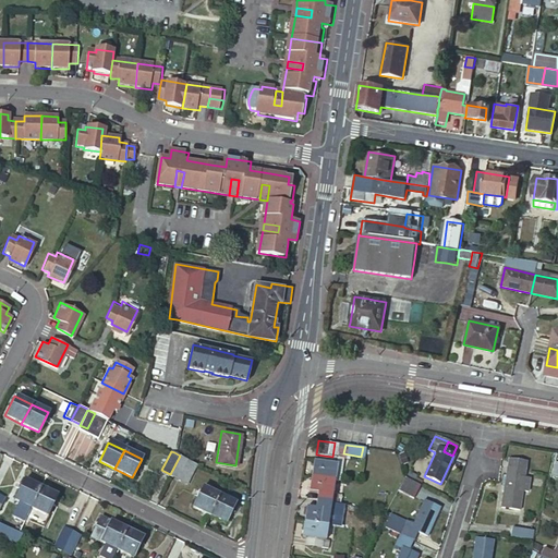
[(311,461),(307,476),(331,480),(334,464),(330,464),(332,457),(316,455),(315,462),(311,461)]
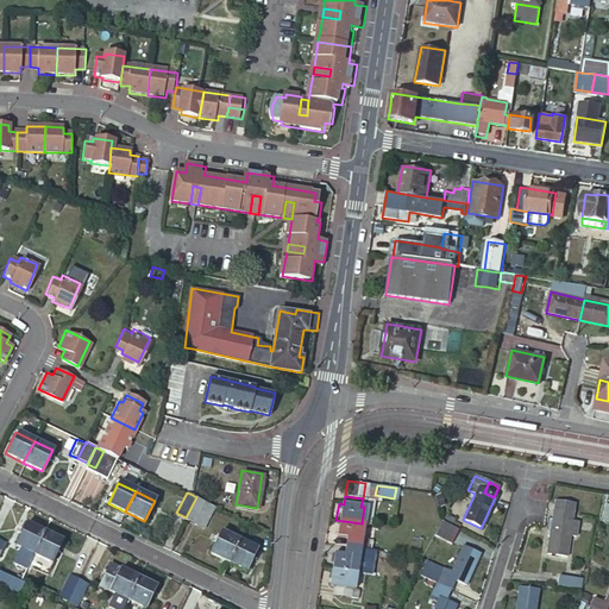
[(196,497),(186,518),(195,522),(206,502),(196,497)]
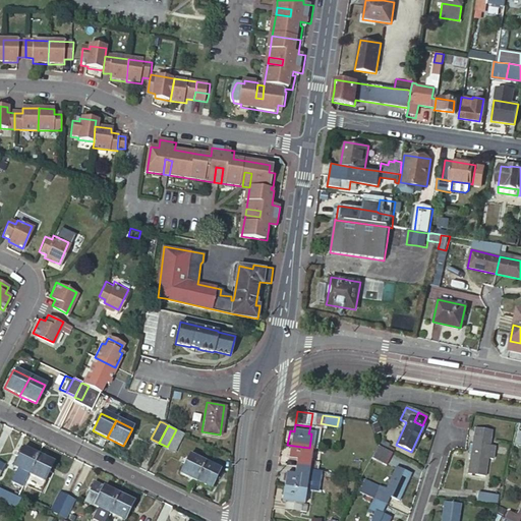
[(182,432),(176,429),(167,447),(173,451),(182,432)]
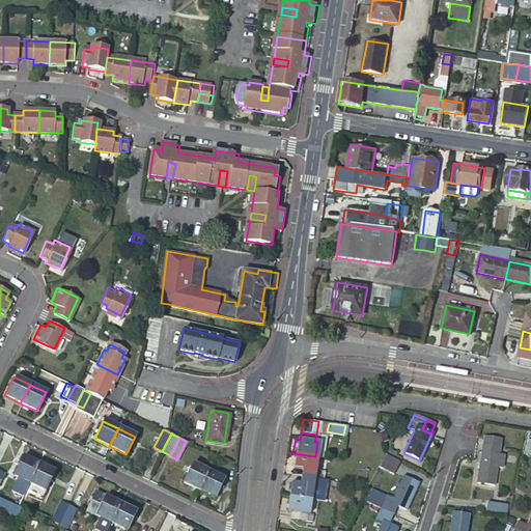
[(502,442),(487,440),(486,446),(501,448),(502,442)]
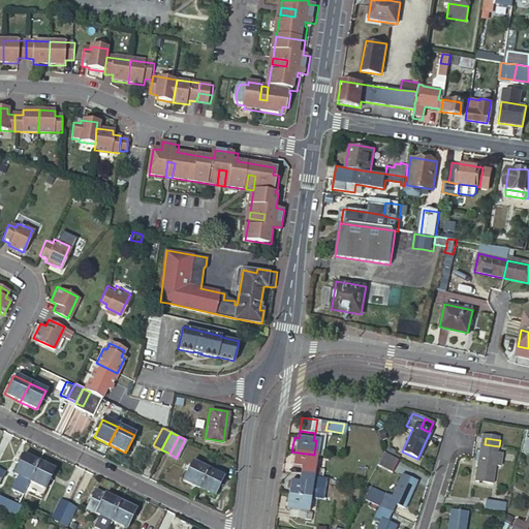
[(316,440),(314,455),(320,456),(323,441),(316,440)]
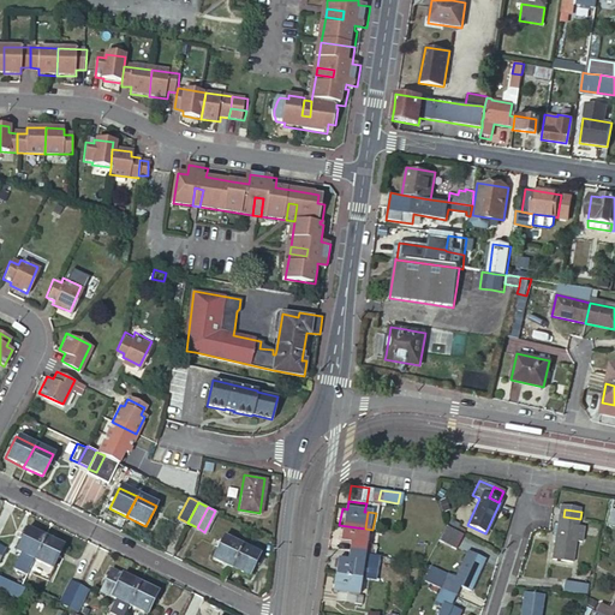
[(563,517),(562,525),(559,525),(554,560),(573,563),(580,519),(563,517)]
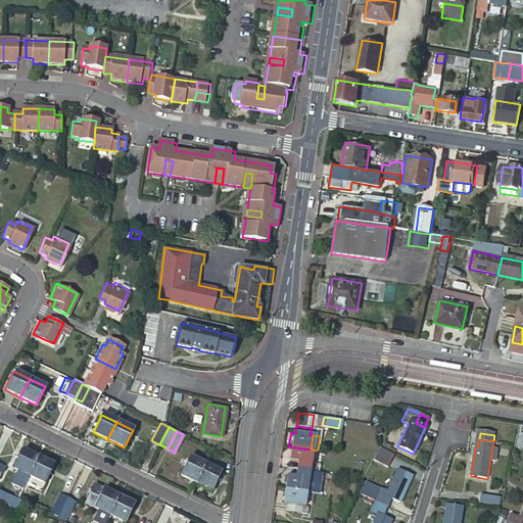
[(375,445),(371,458),(384,465),(390,454),(375,445)]
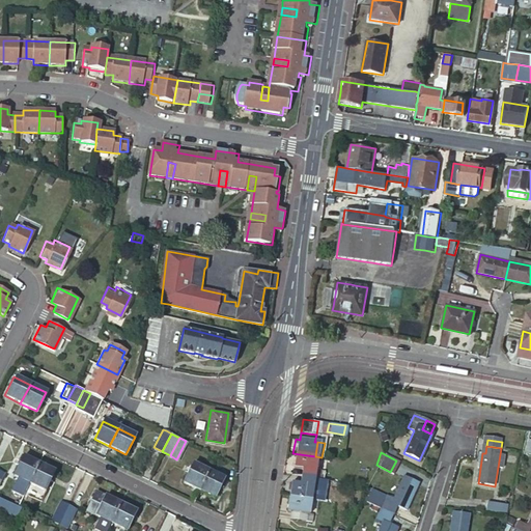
[(297,468),(295,476),(309,478),(310,470),(313,470),(315,456),(292,453),(290,467),(297,468)]
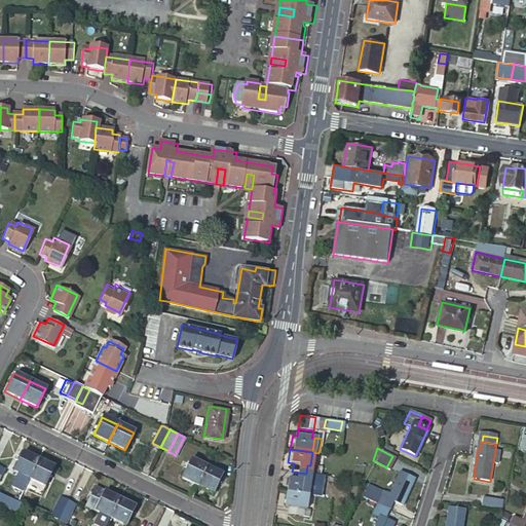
[(14,472),(30,480),(39,460),(24,452),(14,472)]
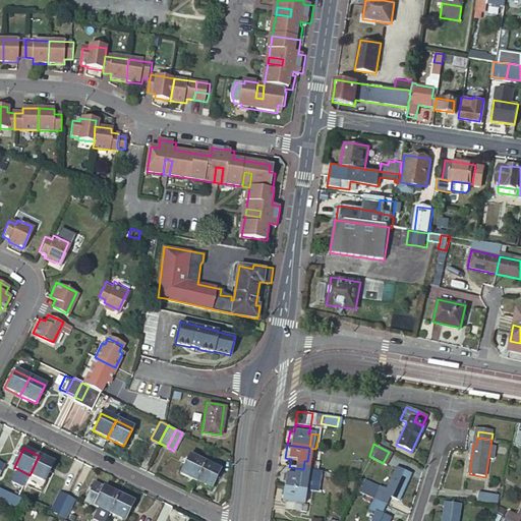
[(194,480),(204,463),(188,455),(180,472),(194,480)]
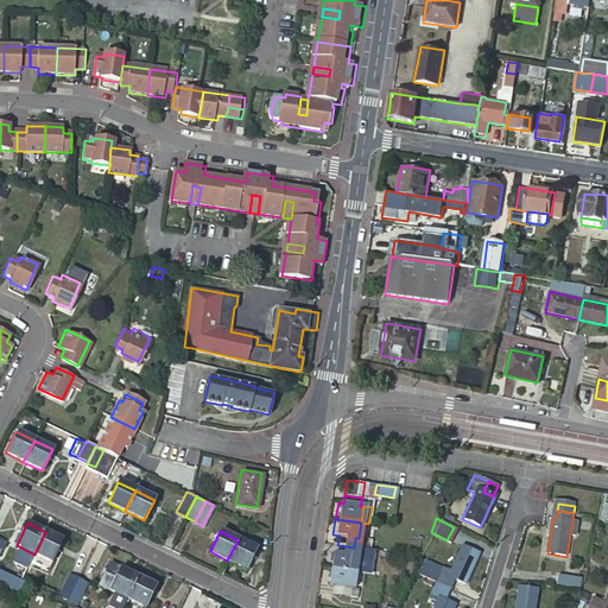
[(35,555),(54,563),(63,542),(45,532),(35,555)]
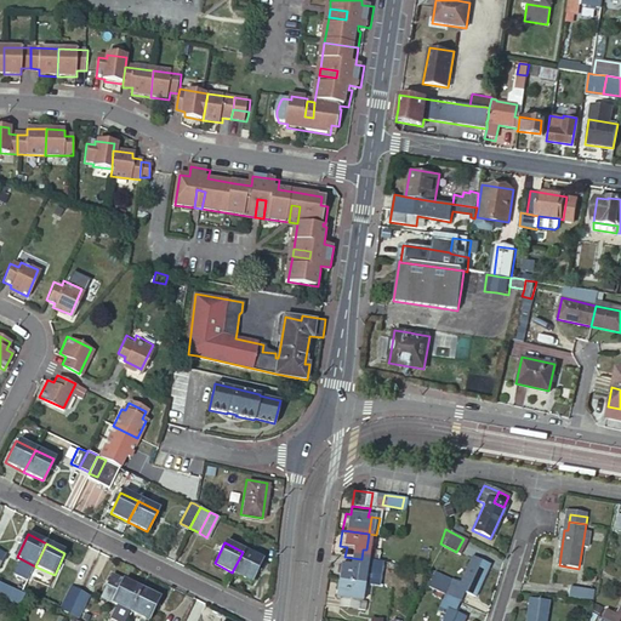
[(251,581),(261,562),(243,552),(232,573),(251,581)]
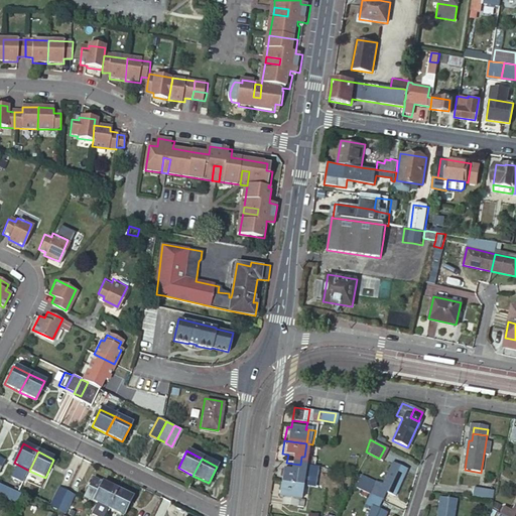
[(280,469),(278,482),(300,485),(302,472),(299,471),(300,465),(286,463),(285,469),(280,469)]
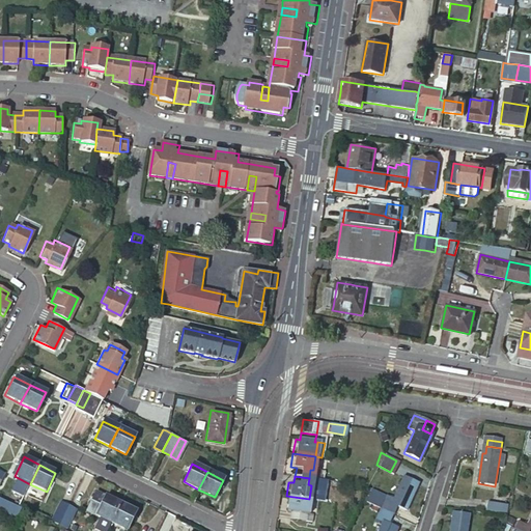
[(380,508),(392,514),(396,506),(404,510),(417,484),(402,478),(392,499),(386,496),(385,496),(371,490),(365,502),(380,508)]
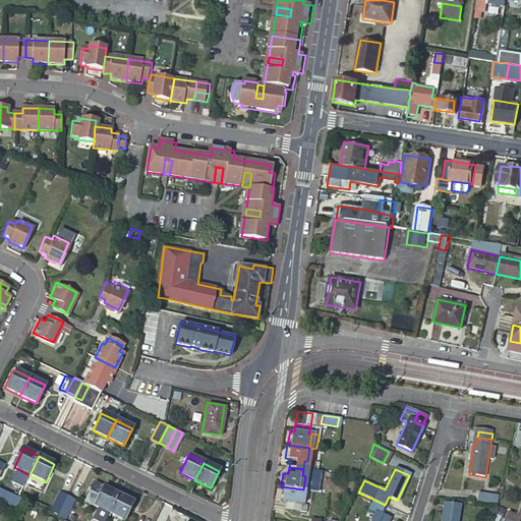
[(111,514),(120,496),(95,483),(85,502),(101,509),(111,514)]
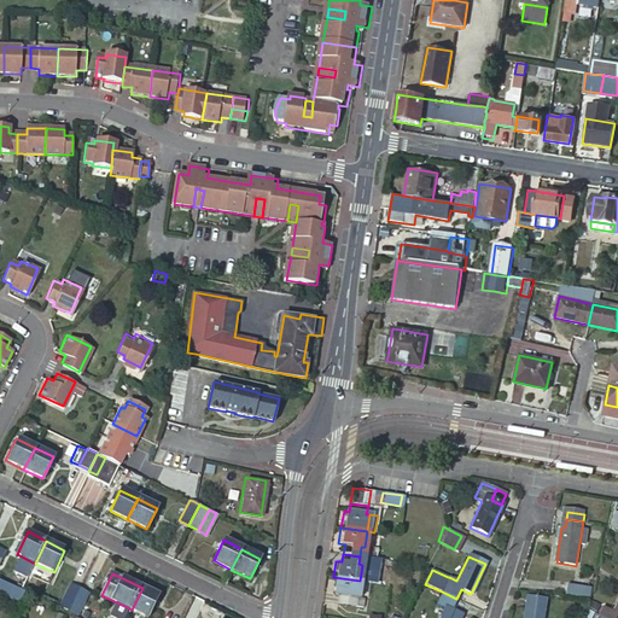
[(333,577),(331,594),(336,595),(334,604),(359,607),(360,598),(357,598),(360,581),(333,577)]
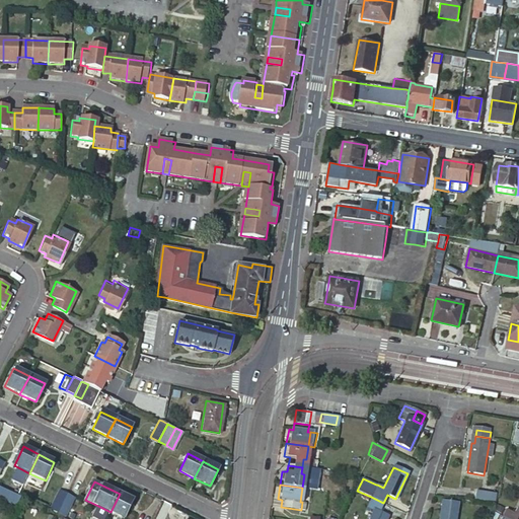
[(0,486),(0,497),(10,503),(14,493),(0,486)]
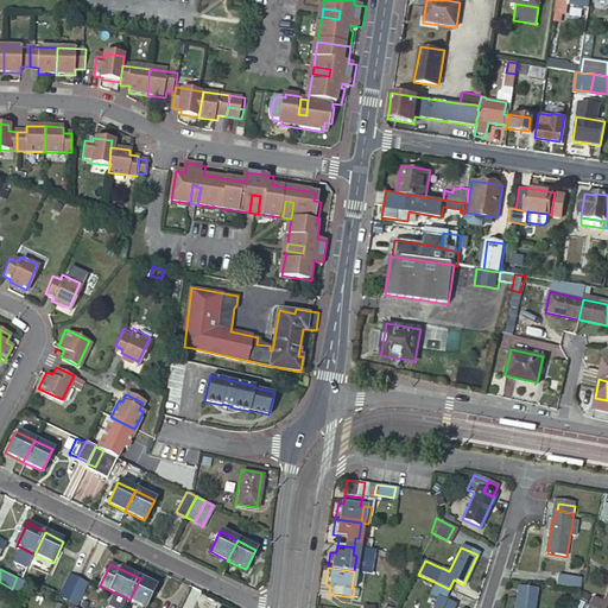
[(557,572),(555,586),(578,589),(581,576),(557,572)]
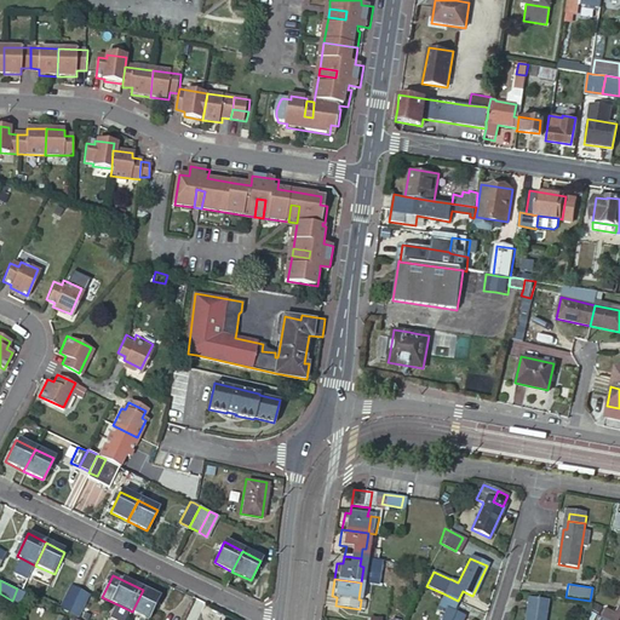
[(63,608),(72,613),(81,591),(73,587),(63,608)]
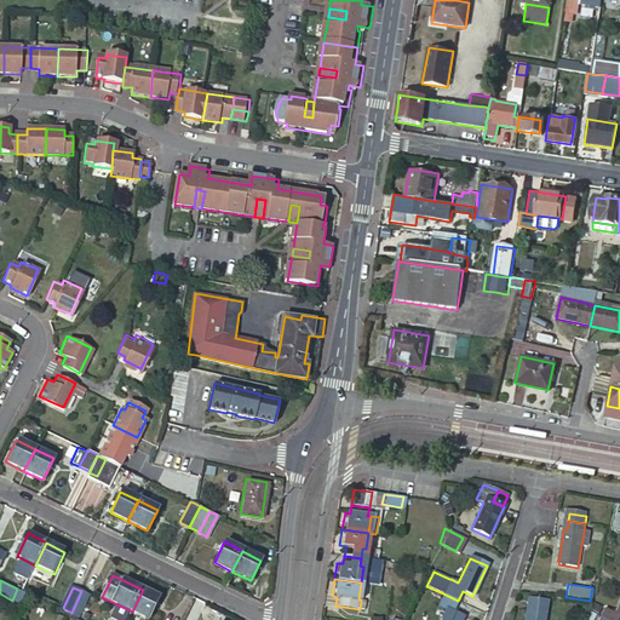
[(26,593),(23,592),(17,589),(12,601),(21,604),(26,593)]
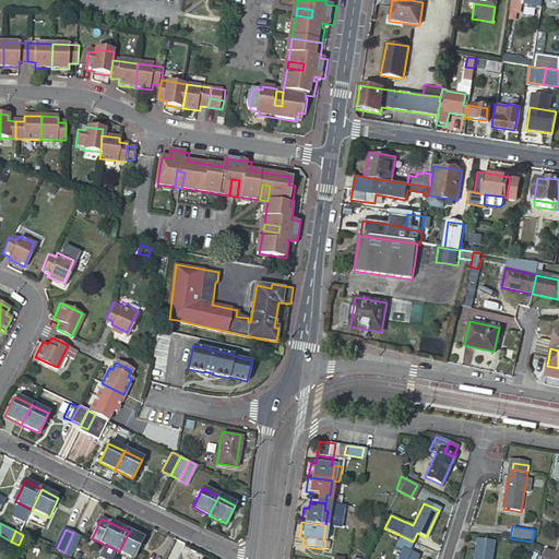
[(119,551),(133,558),(135,558),(145,540),(129,532),(119,551)]
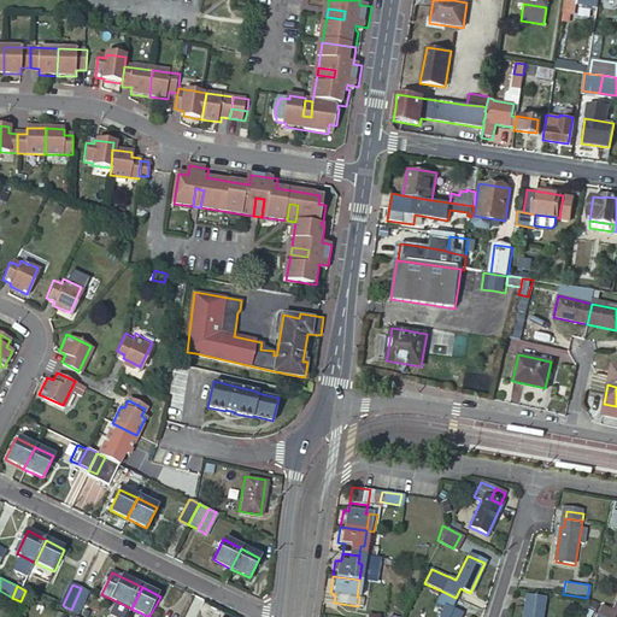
[(71,610),(81,613),(90,593),(81,588),(71,610)]
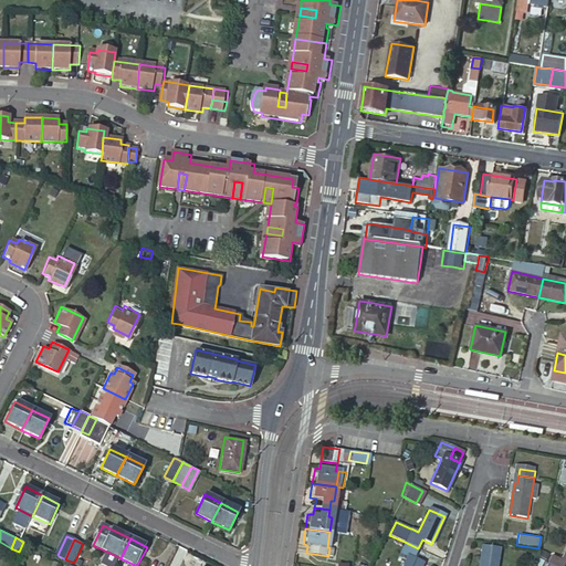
[(421,565),(423,564),(413,558),(418,548),(405,542),(398,556),(405,559),(401,565),(421,565)]
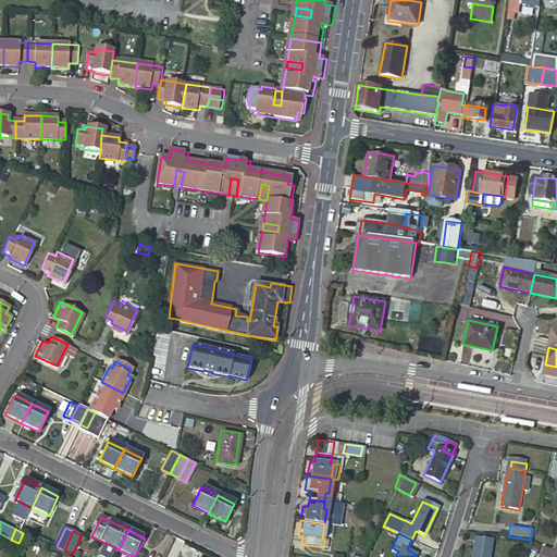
[(487,556),(491,541),(472,539),(469,556),(487,556)]
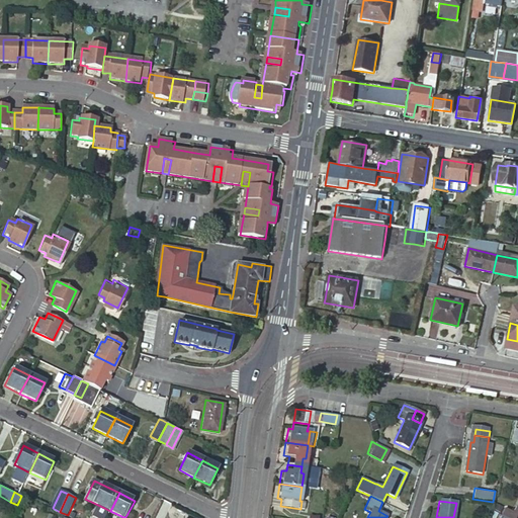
[(100,506),(95,516),(98,517),(106,517),(110,511),(100,506)]
